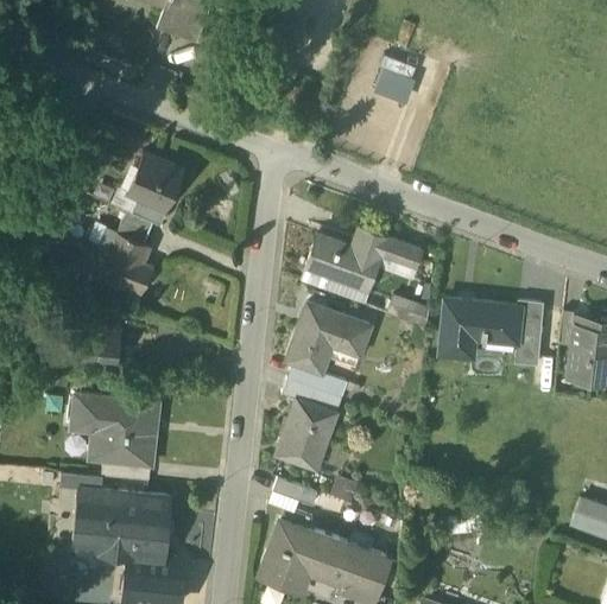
[(157,30),(196,45),(212,6),(195,0),(169,0),(166,8),(164,7),(157,30)]
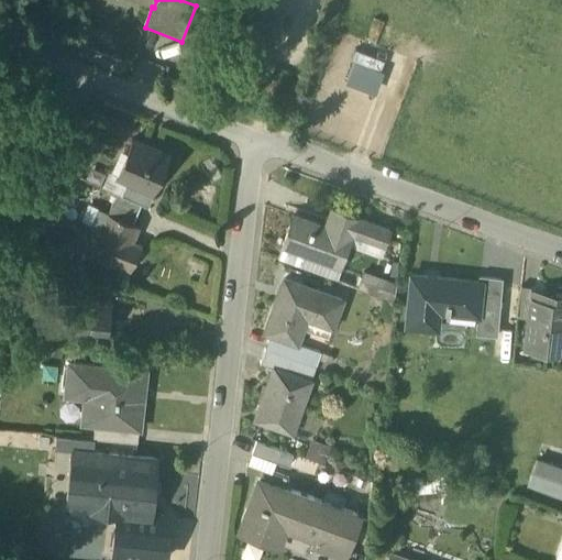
[(50,167),(77,178),(88,147),(61,135),(50,167)]
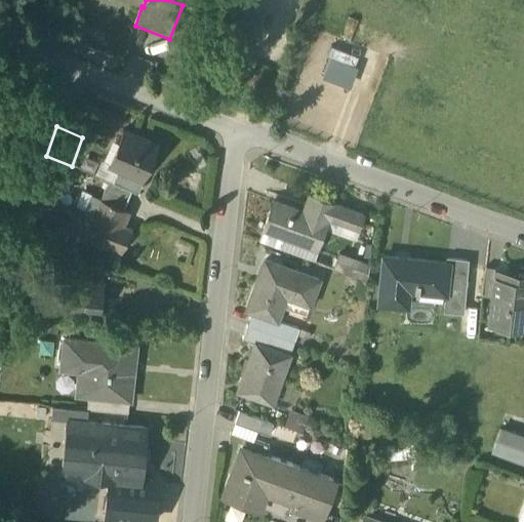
[(115,185),(138,195),(158,148),(123,132),(109,165),(121,170),(115,185)]
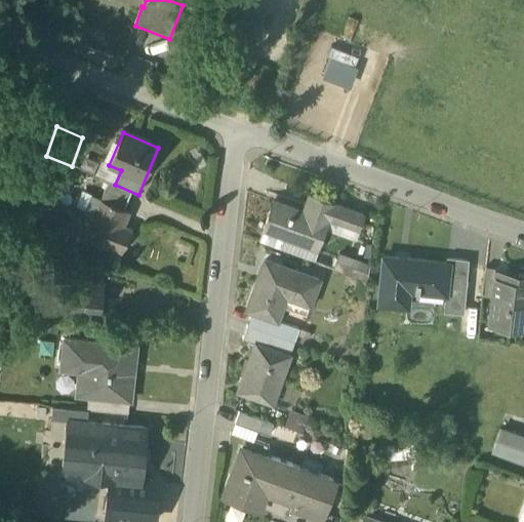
[(95,176),(115,185),(121,170),(109,165),(102,162),(95,176)]
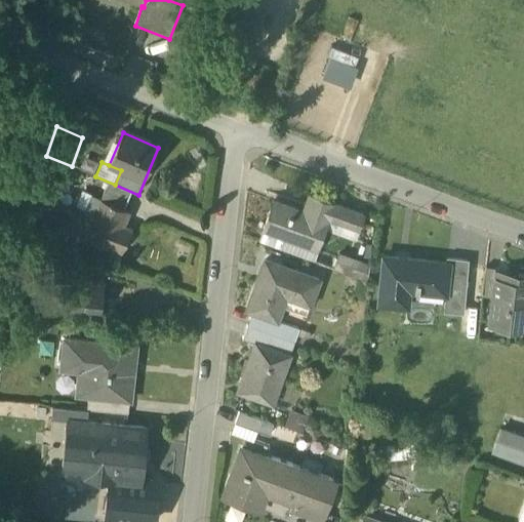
[(99,199),(122,208),(126,198),(103,188),(97,199),(99,199)]
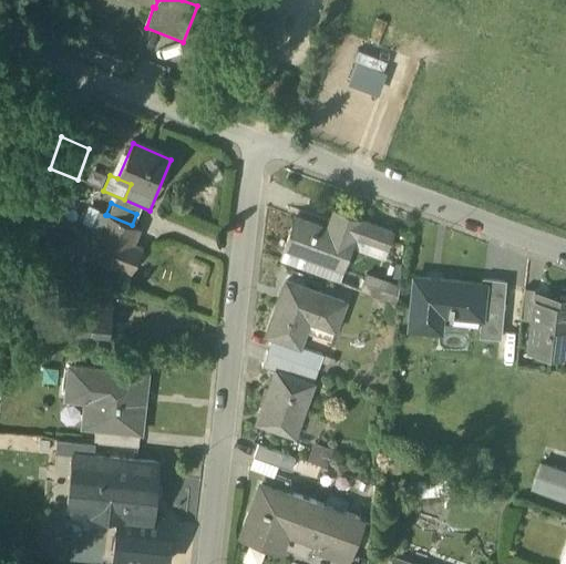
[(285,249),(343,272),(354,238),(387,250),(393,234),(336,213),(330,228),(336,231),(333,234),(329,233),(296,221),(285,249)]
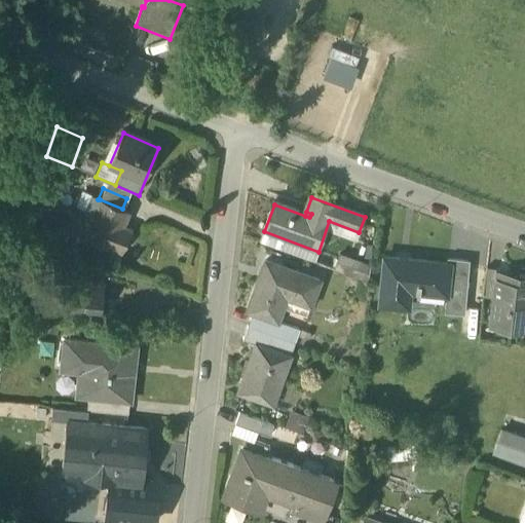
[(83,237),(113,249),(122,226),(128,212),(122,209),(100,199),(92,215),(83,237)]
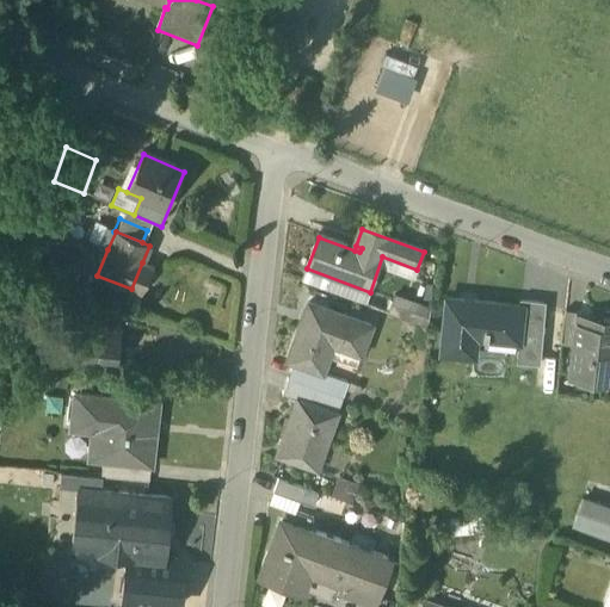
[(78,268),(97,276),(108,249),(92,243),(90,251),(85,249),(78,268)]
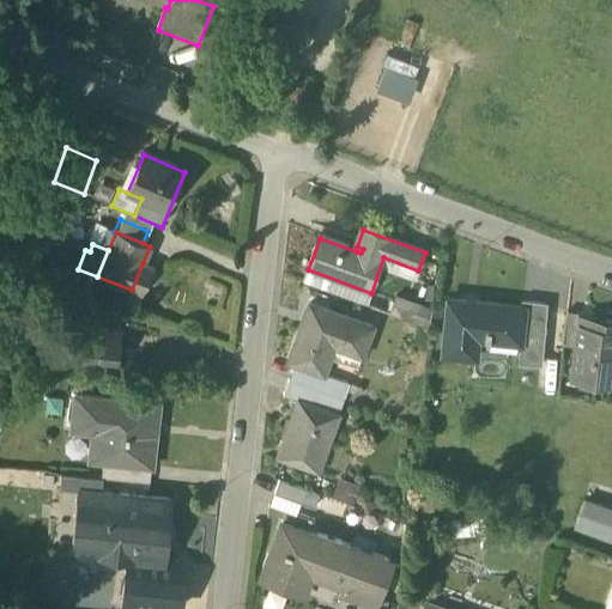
[(153,267),(143,263),(132,290),(143,293),(153,267)]
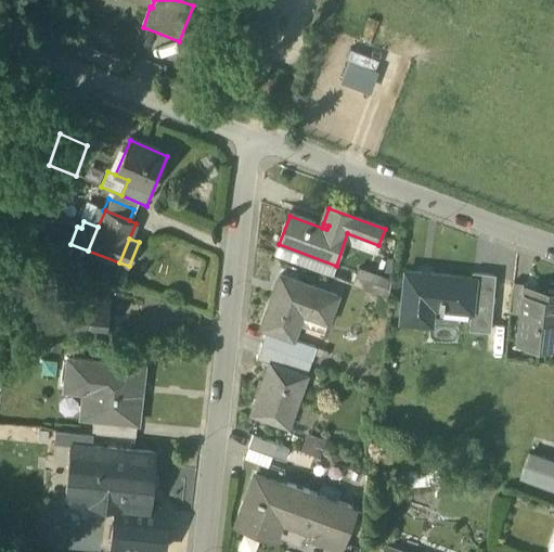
[(353,285),(378,295),(384,280),(359,270),(353,285)]
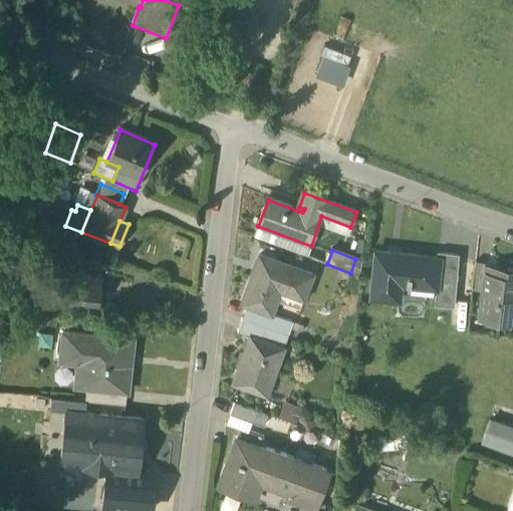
[(370,299),(395,302),(397,283),(408,284),(408,288),(412,289),(413,285),(436,287),(438,287),(441,259),(439,259),(375,253),(370,299)]
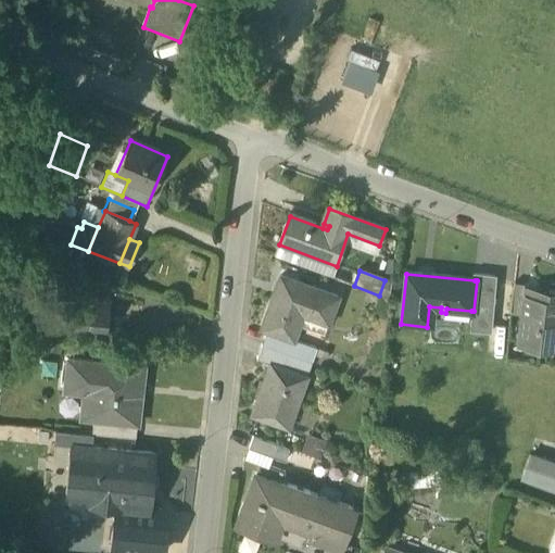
[(470,331),(489,334),(493,279),(475,277),(475,280),(477,280),(474,311),(471,311),(470,331)]
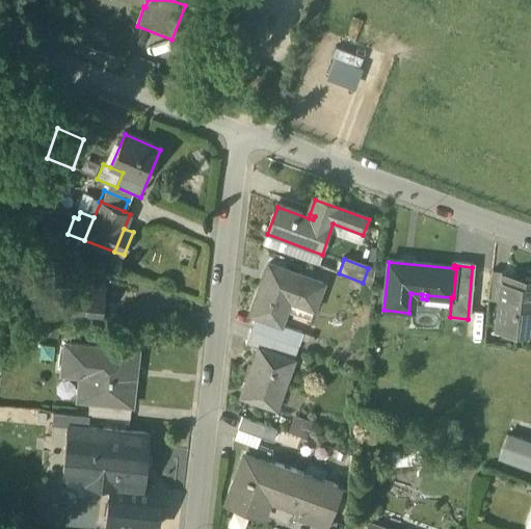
[(255,319),(281,328),(289,305),(291,298),(314,307),(322,287),(267,266),(249,317),(255,319)]
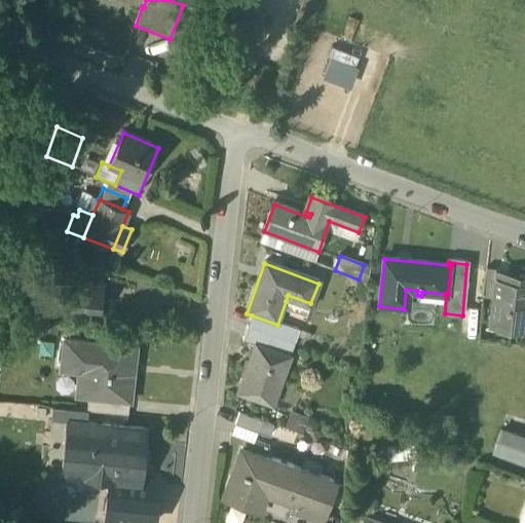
[(483,297),(495,298),(497,279),(499,279),(500,271),(487,269),(483,297)]
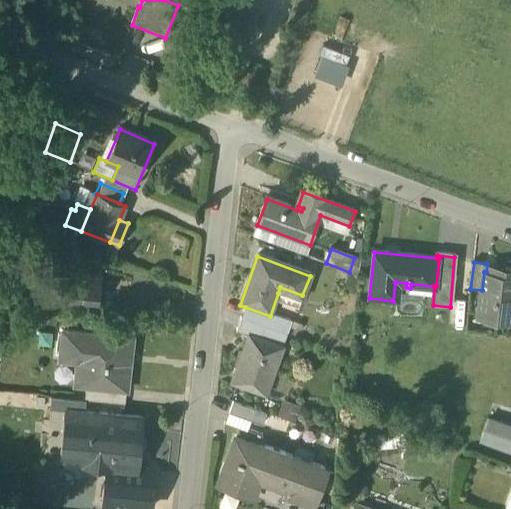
[(479,315),(510,318),(510,270),(504,269),(504,275),(486,272),(484,272),(482,290),(479,315)]
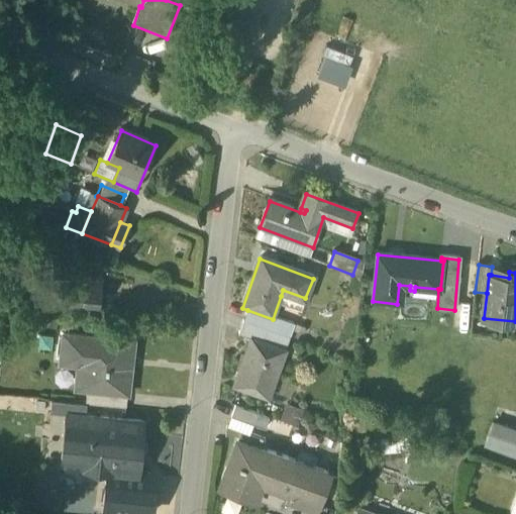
[(61,309),(99,313),(103,280),(65,276),(61,309)]
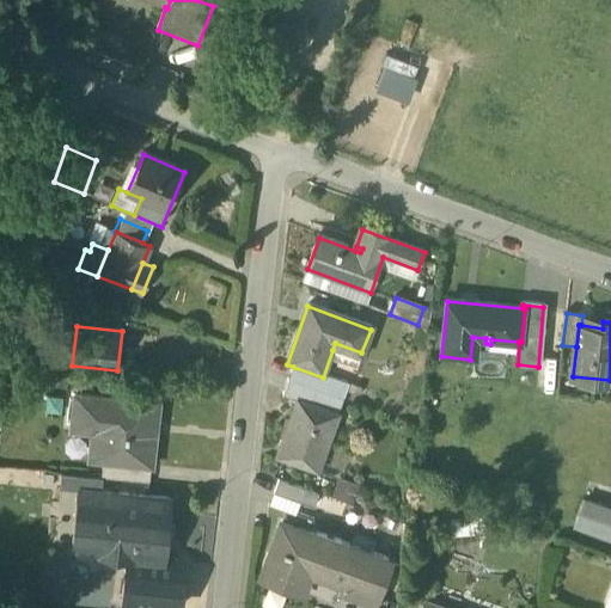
[(335,343),(333,350),(359,360),(361,352),(335,343)]
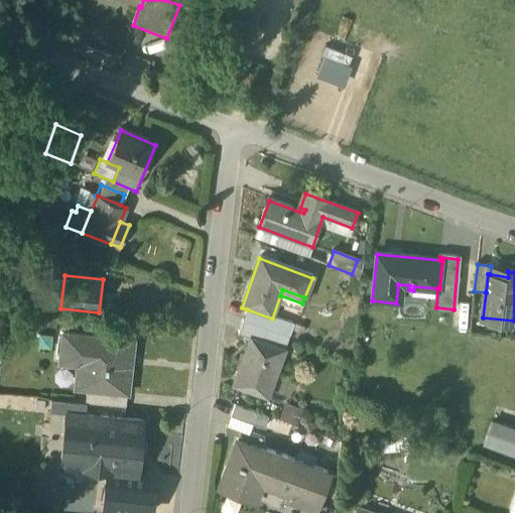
[(243,322),(268,331),(272,318),(247,309),(243,322)]
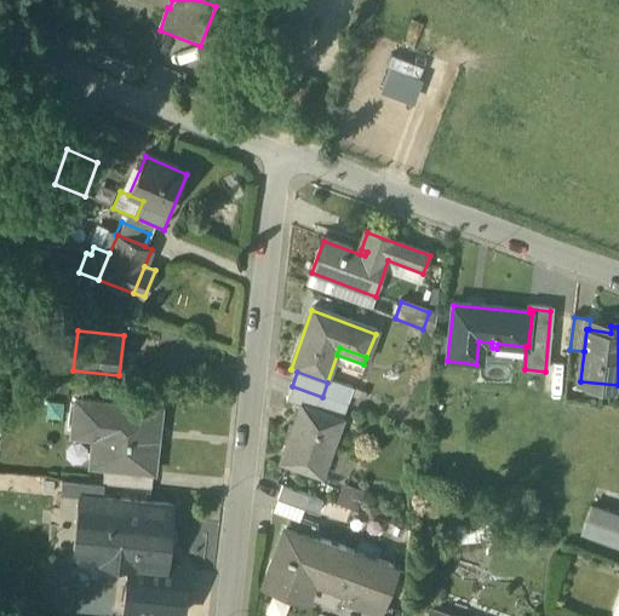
[(353,392),(327,383),(322,397),(331,399),(348,406),(353,392)]
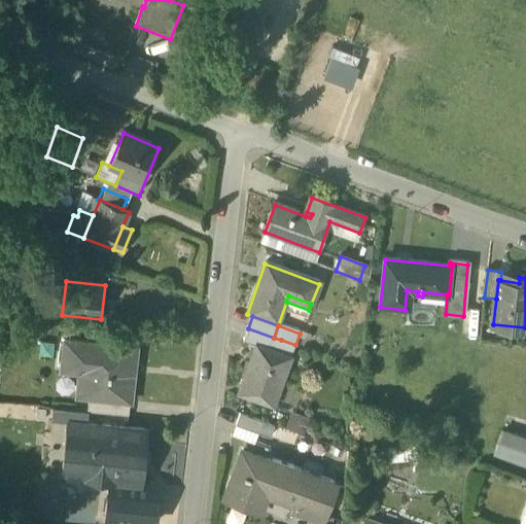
[(269,350),(274,338),(248,328),(244,342),(256,347),(256,346),(269,350)]
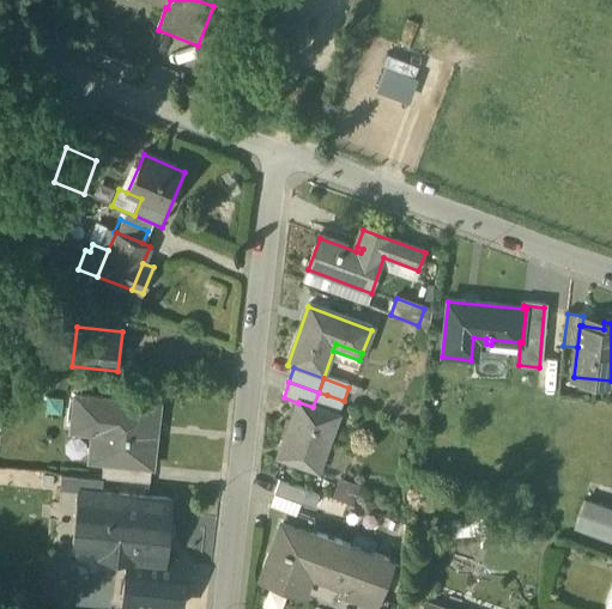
[(313,407),(338,416),(344,401),(327,395),(319,393),(313,407)]
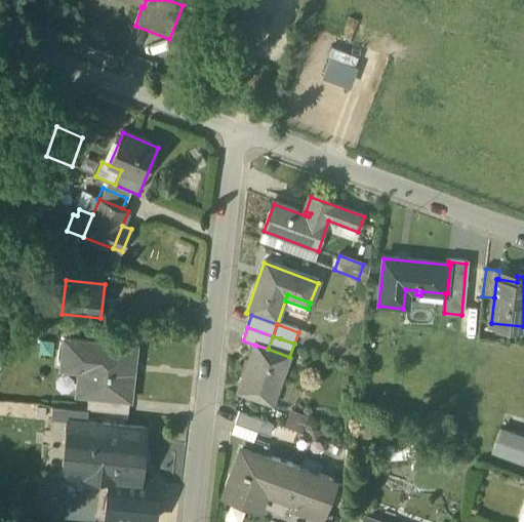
[(88,396),(130,401),(135,348),(66,339),(63,367),(82,369),(79,395),(88,396)]
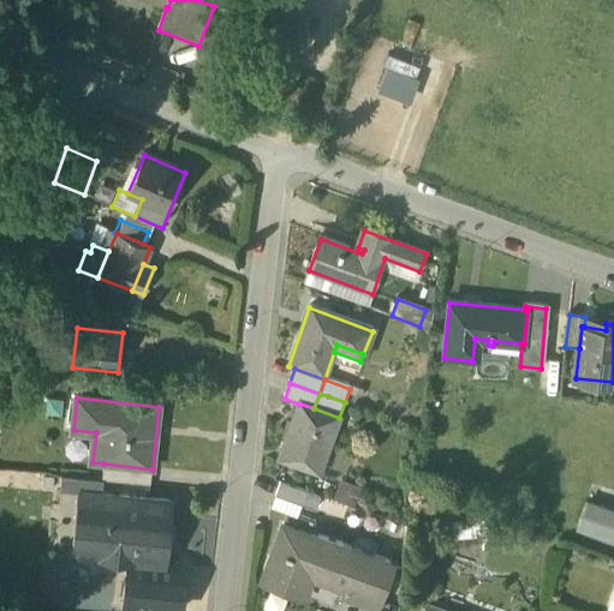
[(279,461),(320,475),(340,418),(339,418),(314,408),(299,403),(299,405),(279,461)]
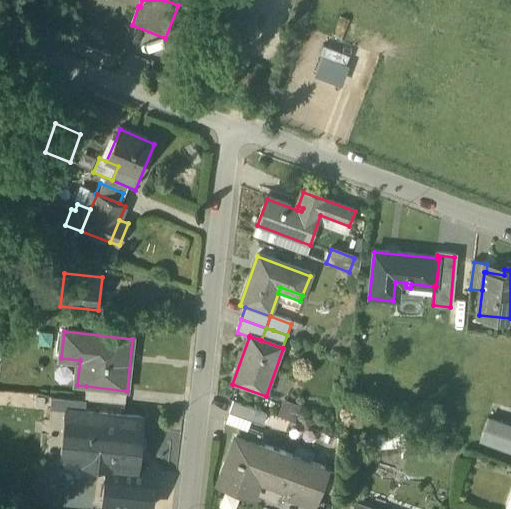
[(120,404),(125,405),(127,391),(86,386),(84,401),(120,404)]
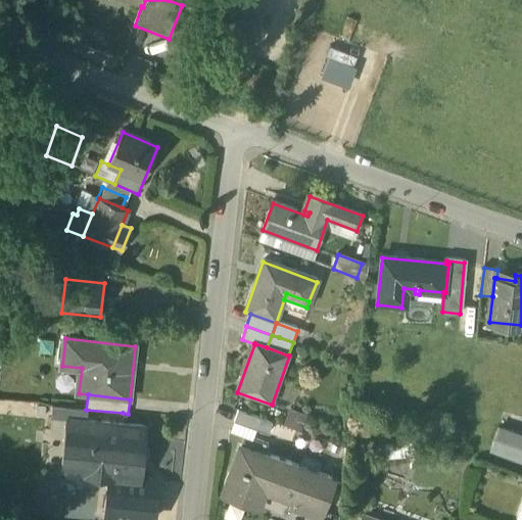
[(291,408),(285,425),(301,430),(307,414),(291,408)]
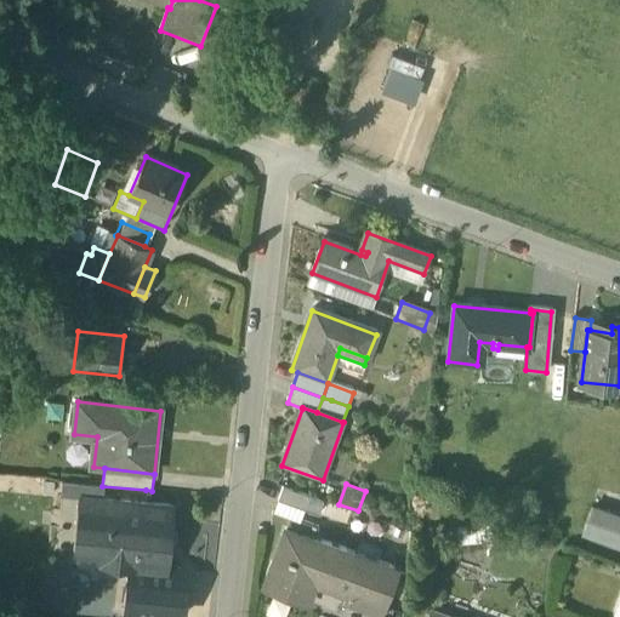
[(325,503),(284,489),(279,502),(306,512),(320,516),(325,503)]
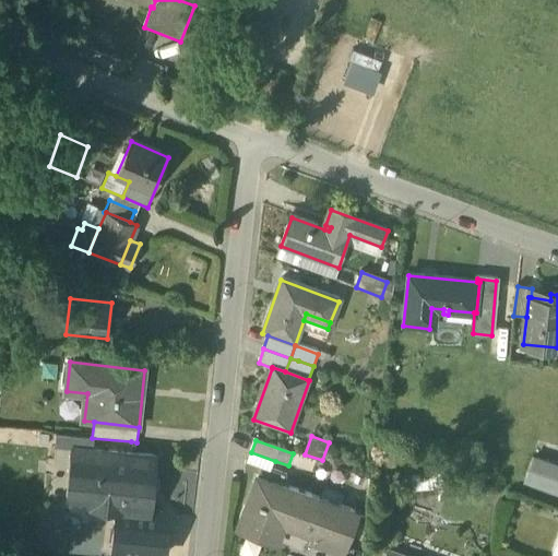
[(86,507),(119,510),(144,512),(147,484),(153,484),(155,458),(79,449),(75,489),(70,489),(68,509),(86,511),(86,507)]
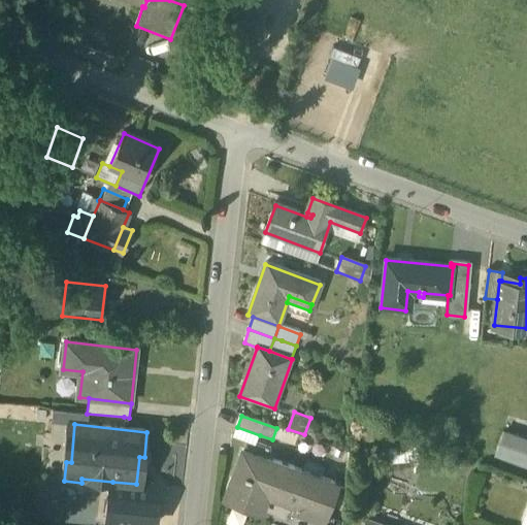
[(260,435),(237,427),(232,438),(256,448),(260,435)]
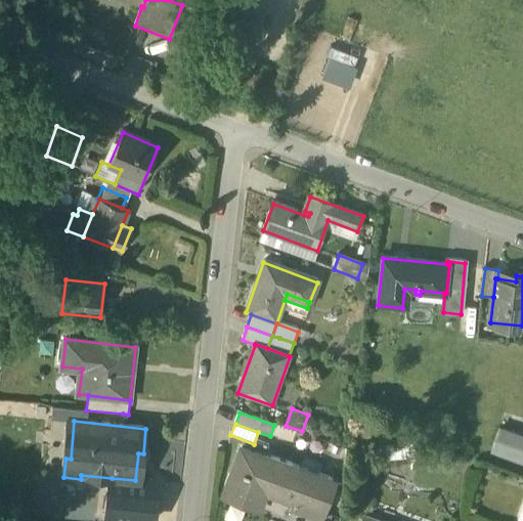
[(490,453),(522,464),(522,434),(498,427),(490,453)]
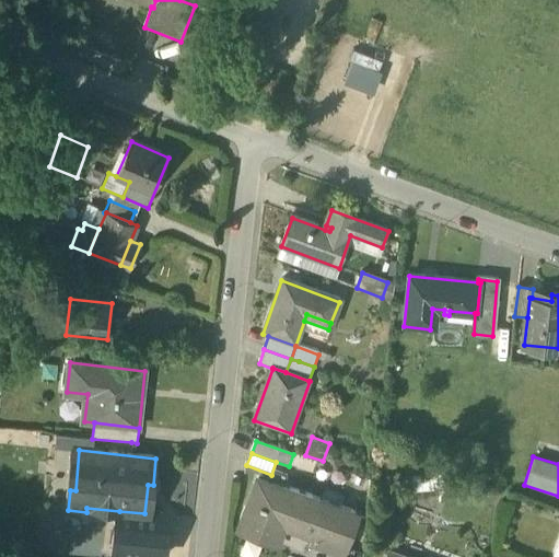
[(312,545),(315,546),(329,507),(259,480),(240,530),(267,541),(274,524),(314,540),(312,545)]
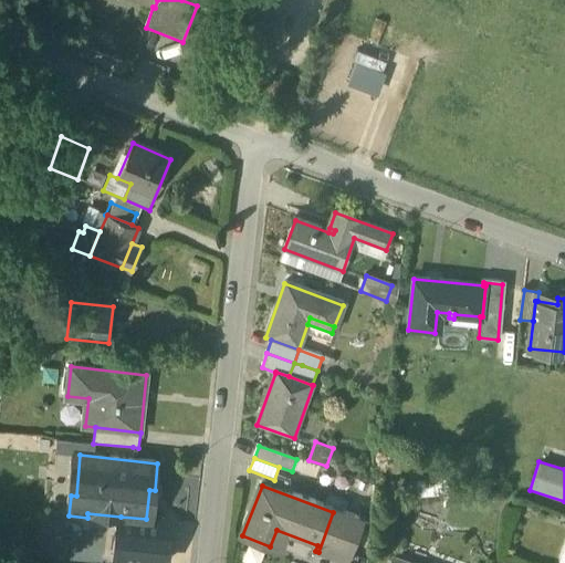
[(361,523),(333,512),(318,552),(346,562),(361,523)]
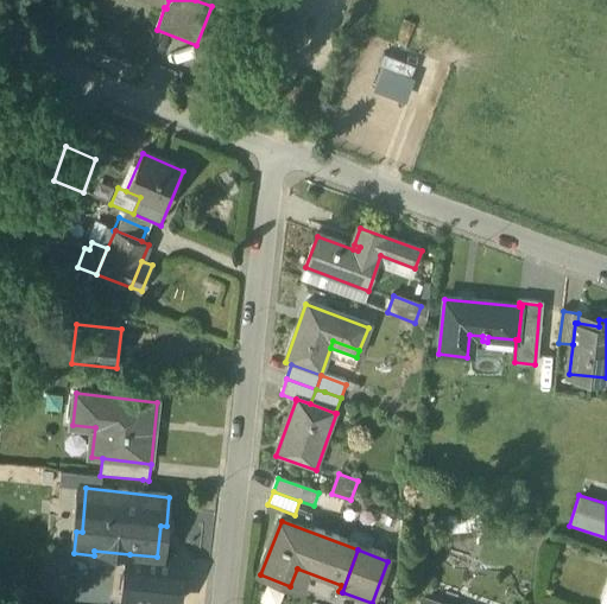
[(184,559),(157,557),(130,554),(125,598),(169,603),(179,603),(184,559)]
